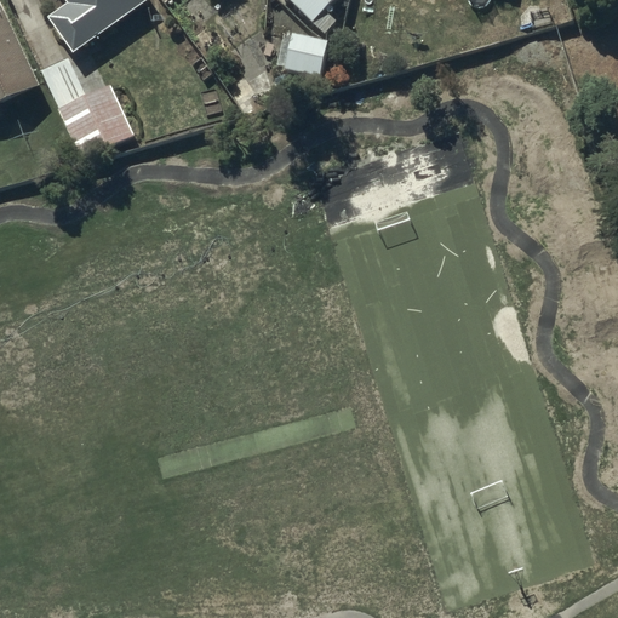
[(47,17),(73,50),(142,0),(66,0),(68,3),(47,17)]
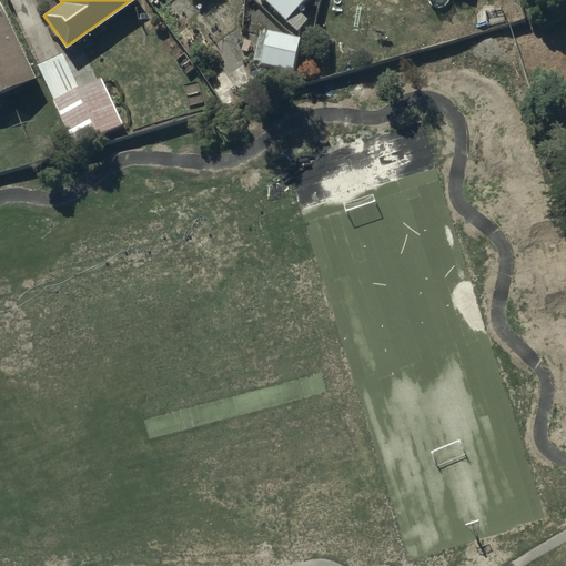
[(265,0),(295,30),(306,19),(295,8),(302,0),(265,0)]
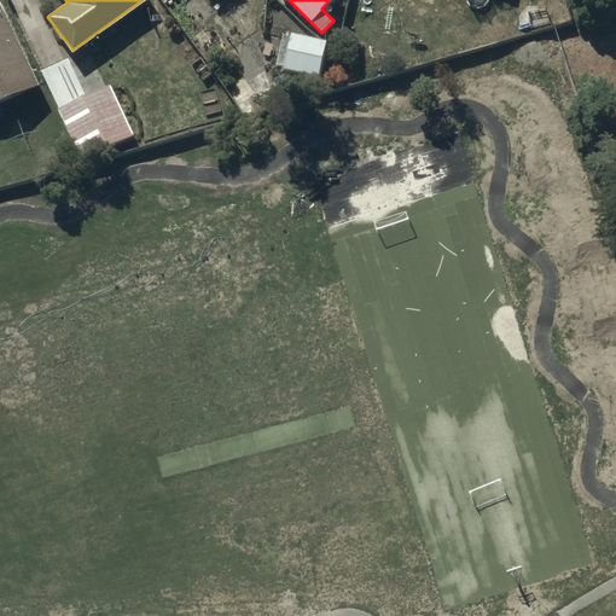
[(0,99),(38,82),(0,5),(0,99)]
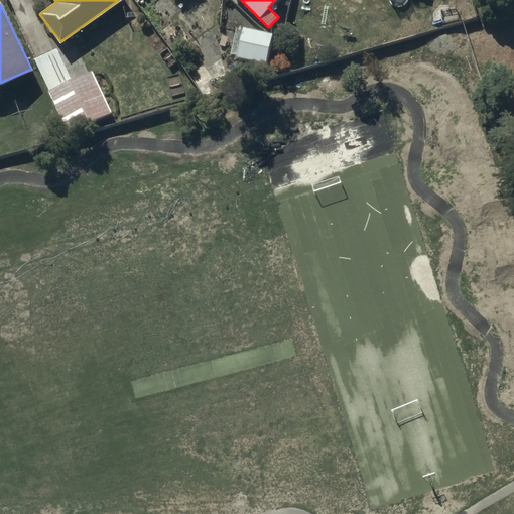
[(243,27),(236,55),(265,62),(272,33),(243,27)]
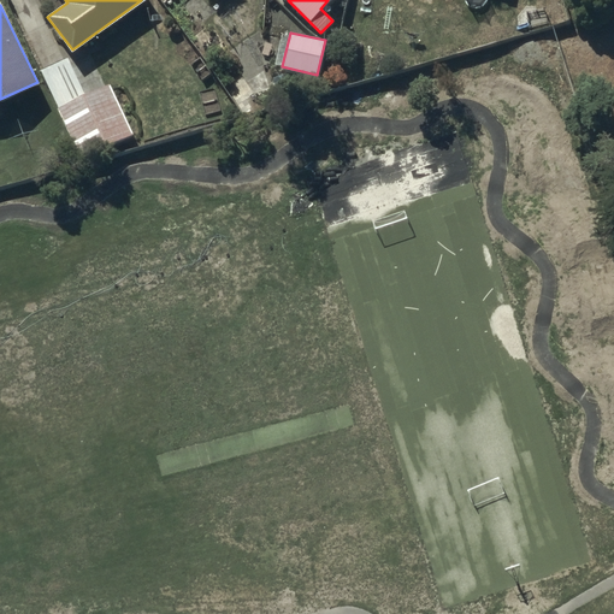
[(81,158),(131,133),(107,83),(84,94),(66,57),(41,69),(59,106),(57,107),(81,158)]
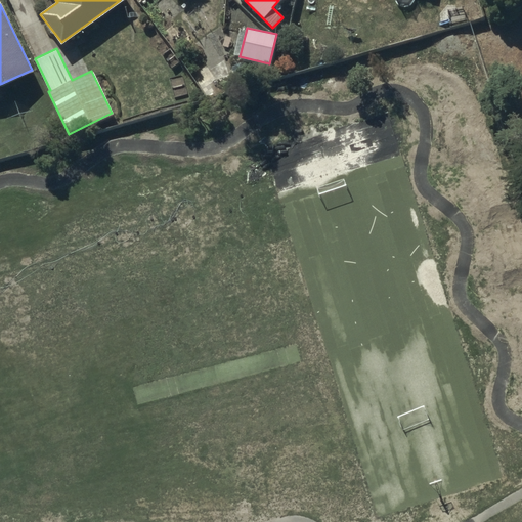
All buildings are outlined.
